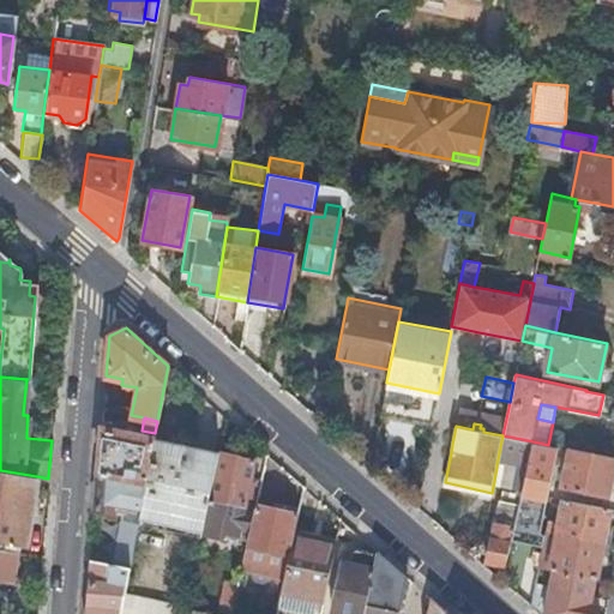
[(145,482),(154,438),(102,427),(98,473),(145,482)]
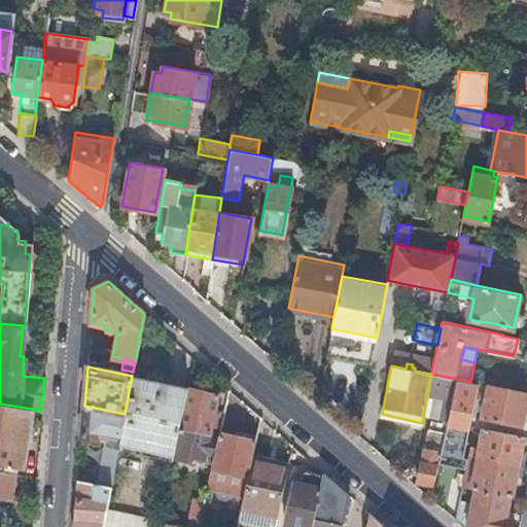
[(442,397),(438,416),(448,418),(455,389),(457,379),(431,374),(427,394),(442,397)]
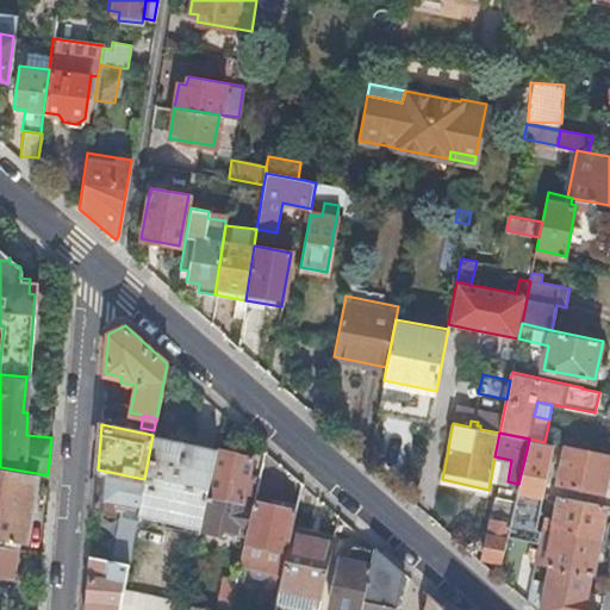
[(200,526),(217,448),(153,435),(144,479),(138,512),(200,526)]
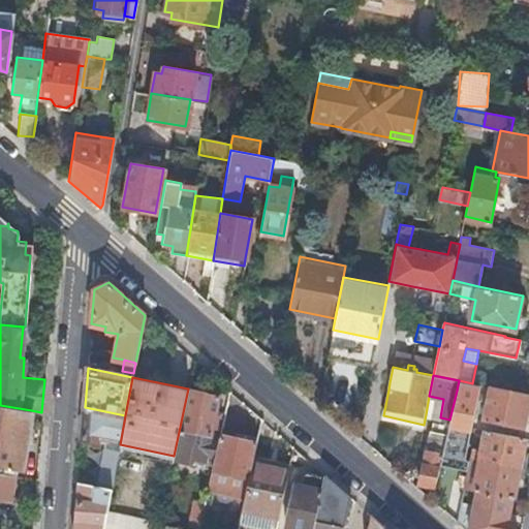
[(524,426),(528,400),(528,394),(490,386),(484,417),(524,426)]
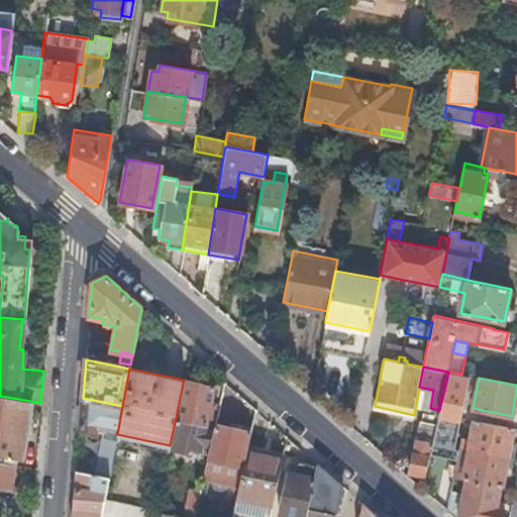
[(208,450),(214,425),(206,423),(208,416),(212,417),(215,405),(211,403),(214,386),(184,380),(170,445),(170,447),(185,450),(190,446),(208,450)]
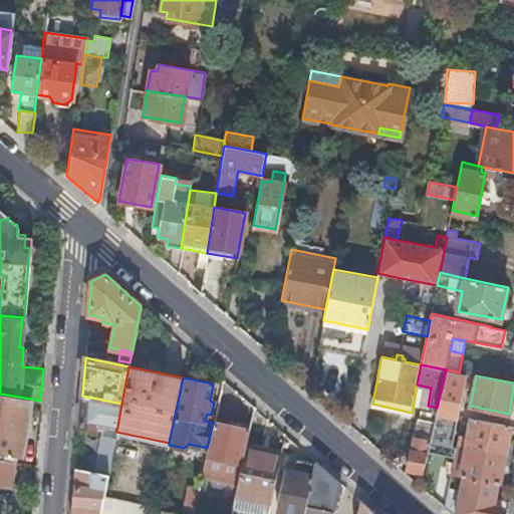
[(424,472),(422,479),(444,483),(450,452),(436,450),(437,445),(439,446),(442,436),(438,435),(442,416),(457,419),(458,413),(464,383),(444,379),(437,408),(434,422),(424,472)]
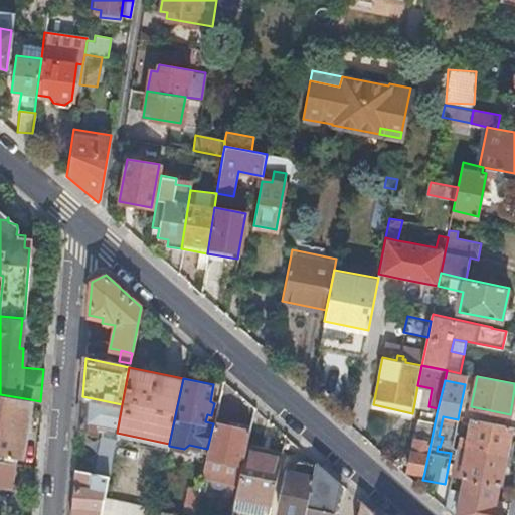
[(417,385),(414,403),(428,406),(432,388),(417,385)]
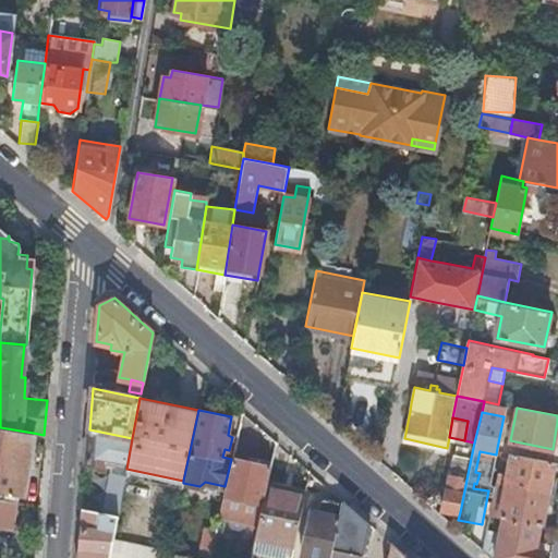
[(0,427),(0,463),(0,464),(0,466),(0,490),(25,495),(33,433),(0,427)]
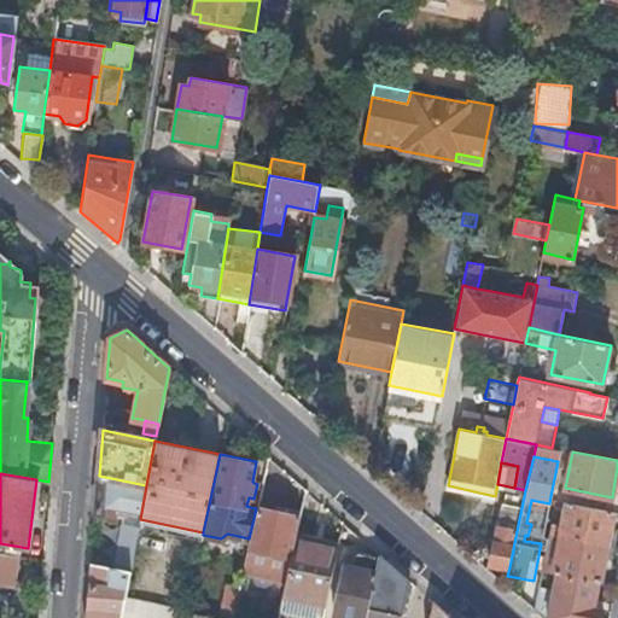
[(140,519),(146,485),(99,476),(95,512),(121,516),(111,566),(129,570),(140,519)]
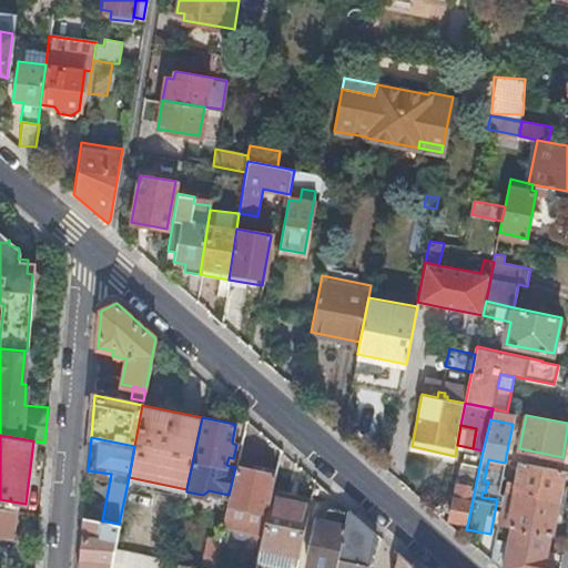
[(557,501),(564,468),(521,459),(515,493),(557,501)]
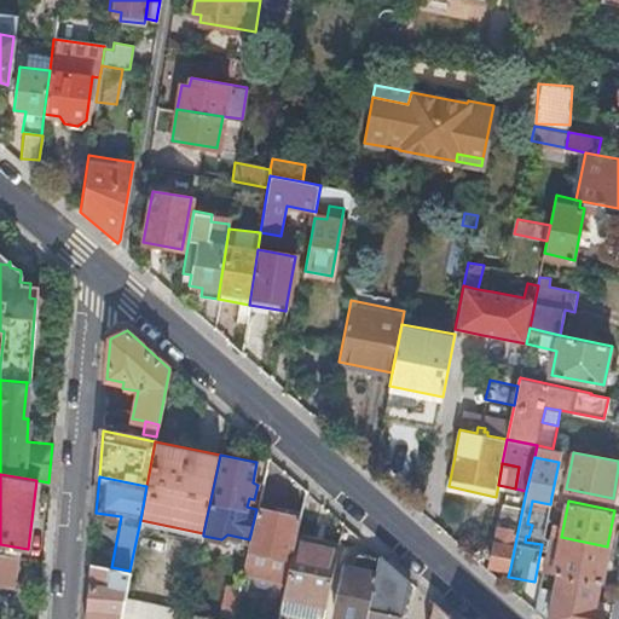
[(491,565),(510,568),(522,508),(503,504),(491,565)]
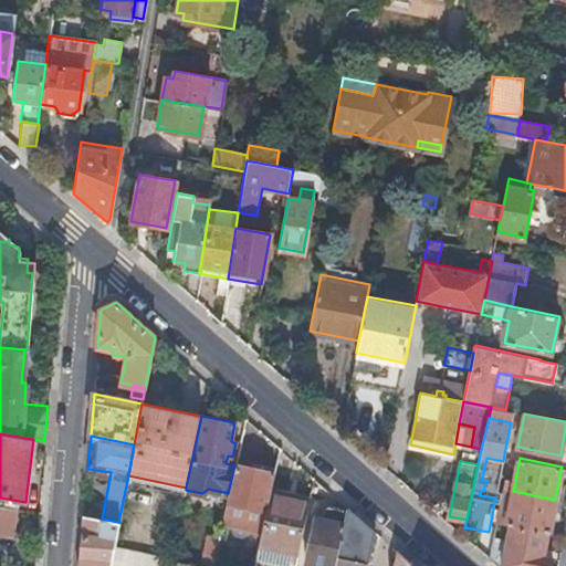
[(262,532),(271,489),(275,471),(236,462),(234,465),(228,493),(222,523),(262,532)]
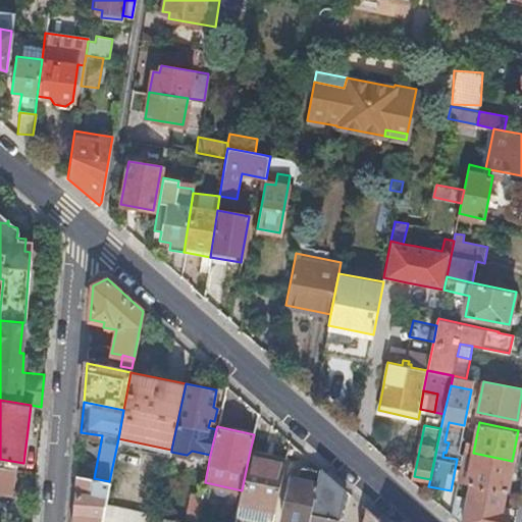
[(263,521),(272,521),(286,459),(250,451),(242,490),(236,516),(263,521)]
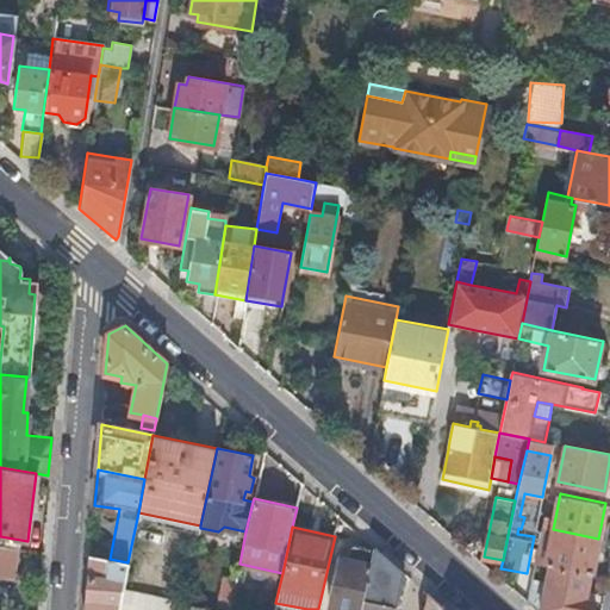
[(591,573),(598,539),(553,529),(542,527),(541,530),(535,562),(546,565),(549,565),(591,573)]
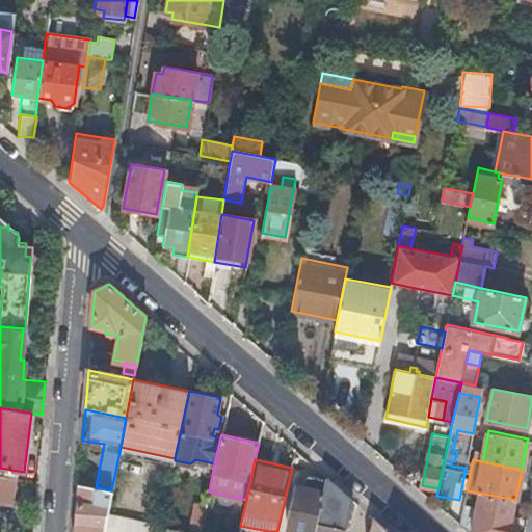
[(0,473),(0,502),(15,504),(18,477),(0,473)]
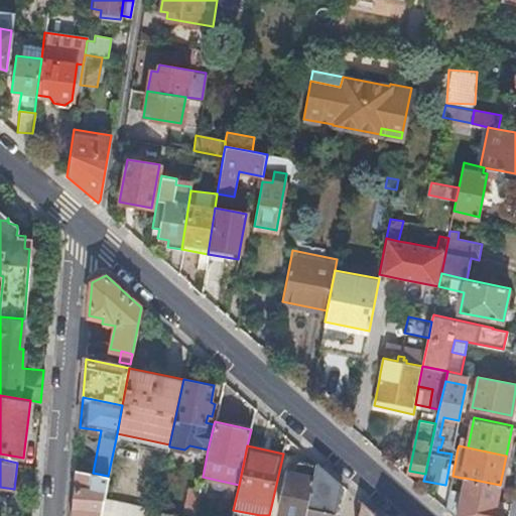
[(304,515),(307,508),(306,508),(312,477),(313,478),(315,467),(314,465),(299,462),(296,464),(294,473),(287,472),(277,515),(282,515),(304,515)]
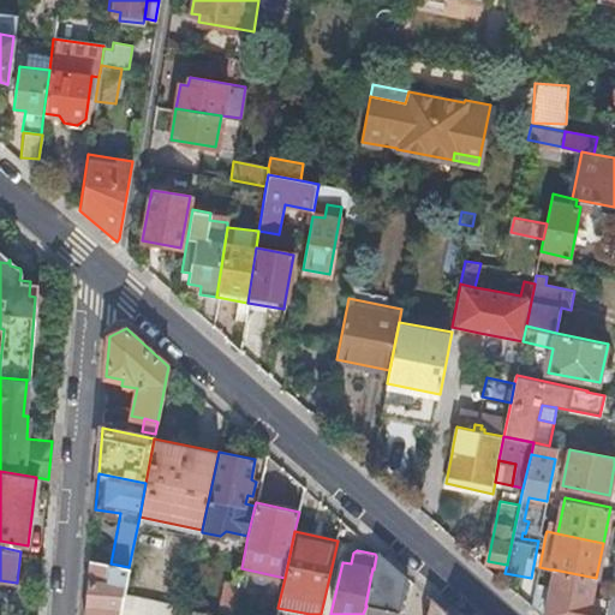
[(401,610),(408,577),(378,550),(376,556),(374,569),(372,568),(365,605),(366,605),(363,614),(392,614),(393,613),(396,614),(401,610)]
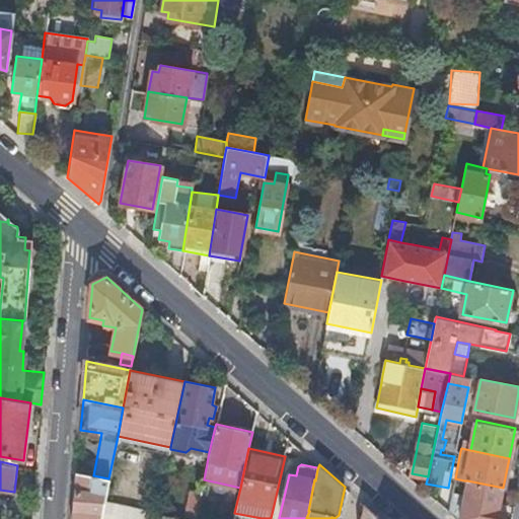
[(77,472),(72,518),(100,518),(104,500),(108,478),(93,475),(77,472)]
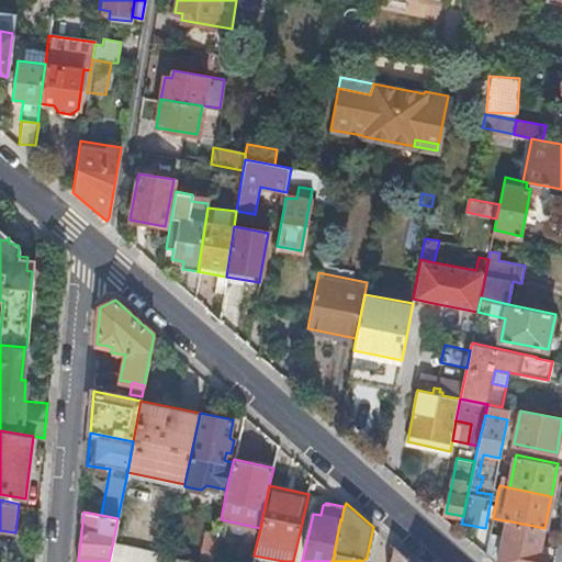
[(490,532),(485,553),(495,561),(547,561),(549,552),(540,550),(544,528),(506,520),(504,535),(490,532)]
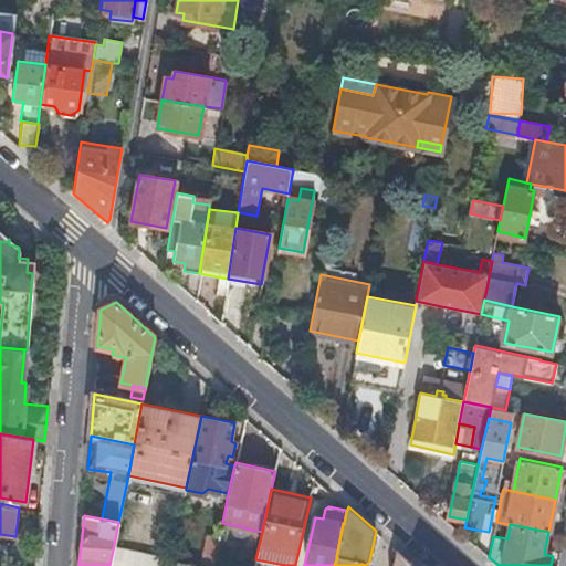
[(201,565),(202,565),(211,565),(218,536),(208,534),(201,565)]
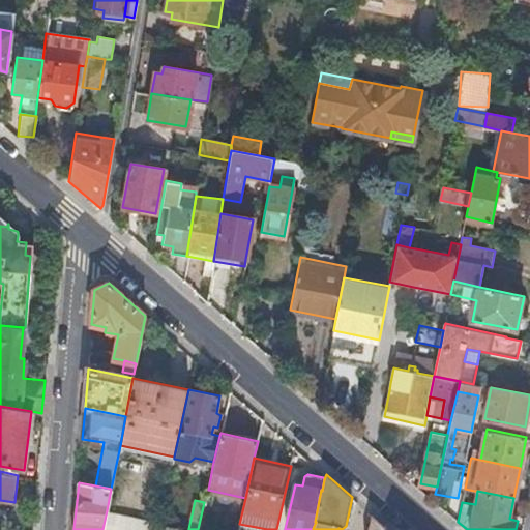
[(102,529),(158,529),(160,523),(160,522),(107,510),(102,529)]
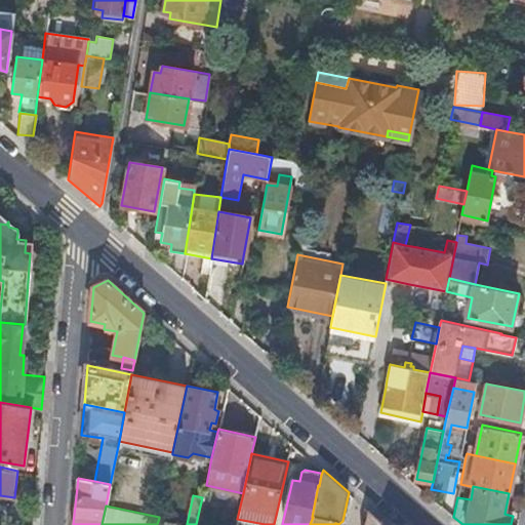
[(386,524),(368,510),(363,524),(386,524)]
